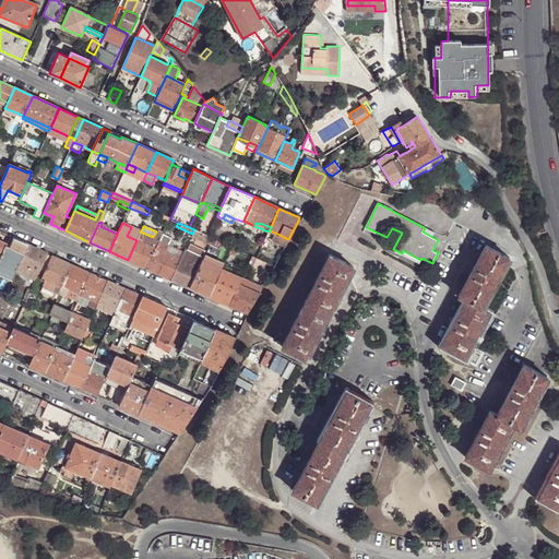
[(141,232),(131,227),(127,236),(137,240),(140,232),(141,232)]
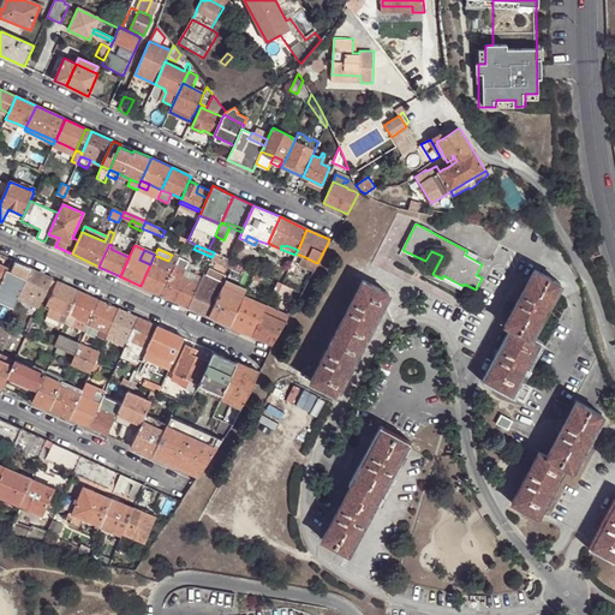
[(478,256),(467,251),(465,255),(476,261),(478,256)]
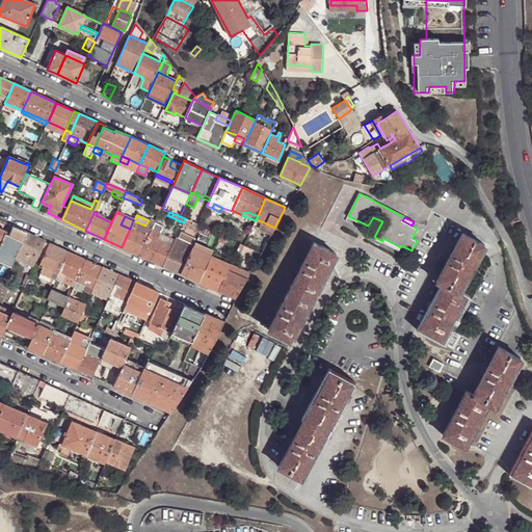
[(202,231),(203,227),(198,224),(185,218),(183,222),(183,224),(191,229),(192,227),(202,231)]
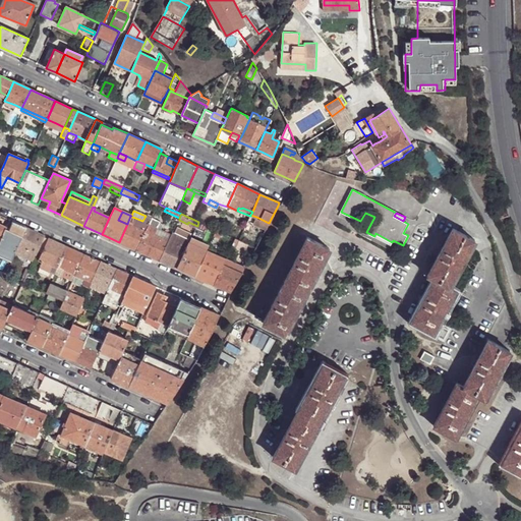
[(253,223),(256,217),(250,215),(250,216),(247,222),(253,225),(253,223)]
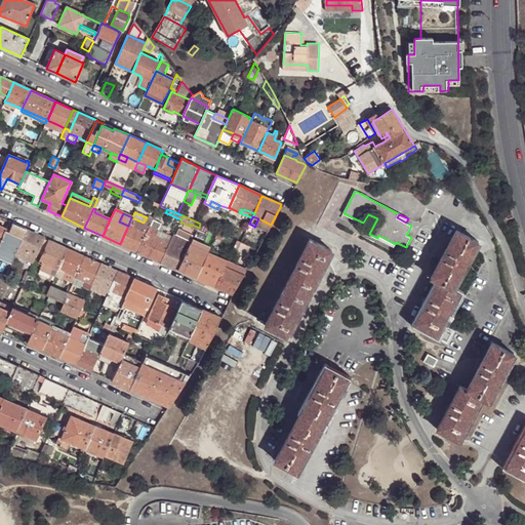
[(128,226),(120,244),(137,251),(152,220),(147,217),(144,223),(131,217),(128,226)]
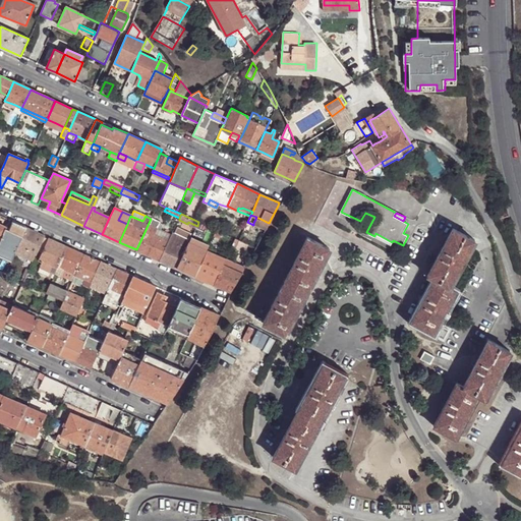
[(266,229),(269,223),(256,217),(253,223),(266,229)]
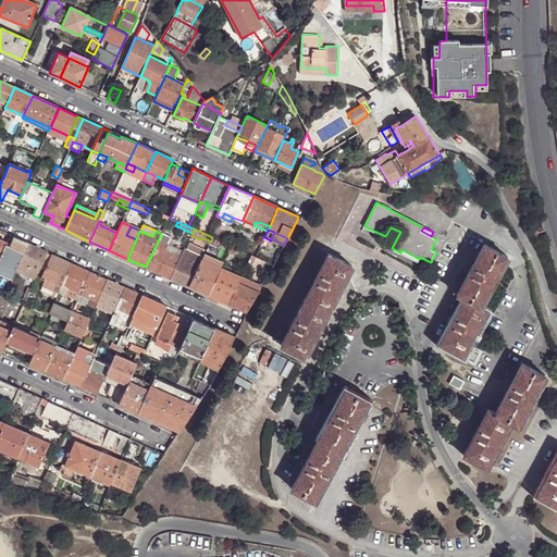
[(162,233),(161,234),(146,267),(172,279),(181,258),(172,255),(168,252),(170,246),(163,243),(166,235),(162,233)]
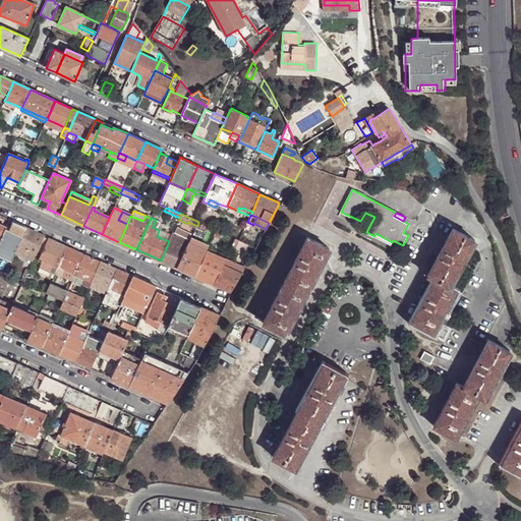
[(18,246),(27,227),(13,221),(8,230),(4,239),(4,240),(18,246)]
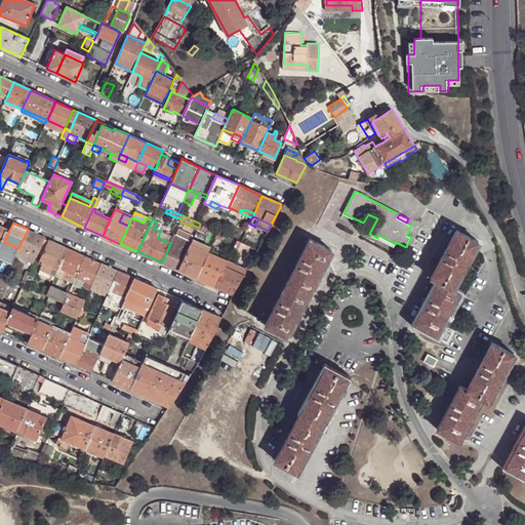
[(215,236),(217,232),(200,224),(199,228),(215,236)]
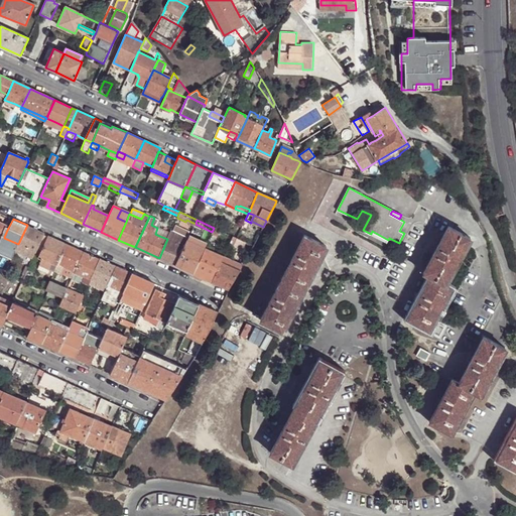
[(18,245),(35,252),(37,248),(43,235),(44,235),(44,233),(27,225),(18,244),(18,245)]
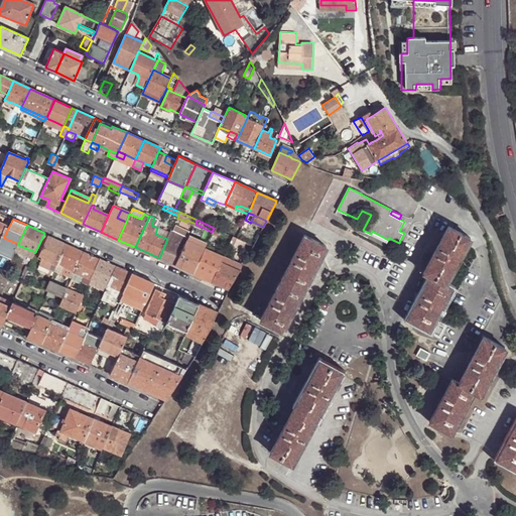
[(431,275),(445,283),(449,276),(452,277),(456,269),(454,269),(463,253),(465,254),(469,247),(467,246),(471,238),(449,226),(423,273),(430,276),(431,275)]
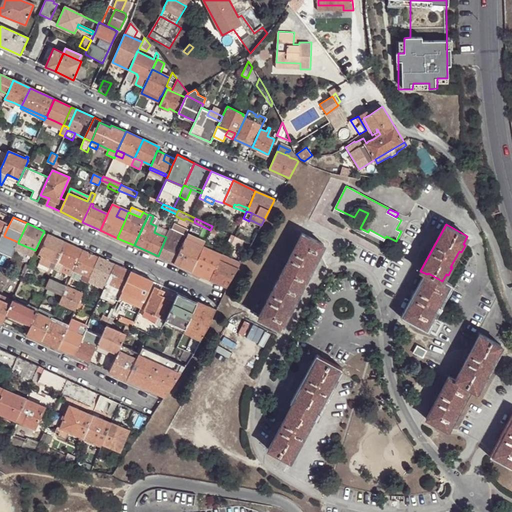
[(161,228),(158,234),(166,237),(168,232),(161,228)]
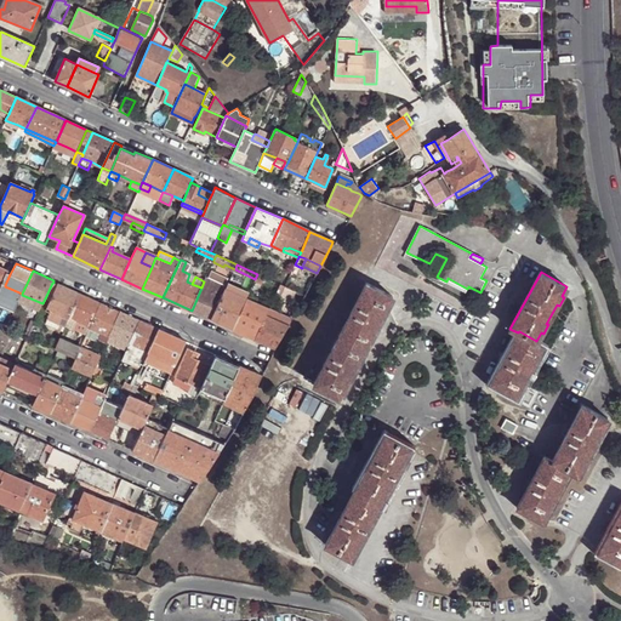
[(448,278),(446,281),(466,291),(467,289),(448,278)]
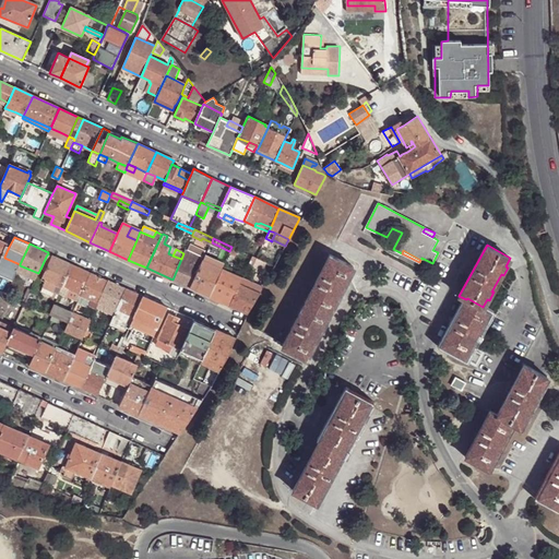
[(200,259),(185,252),(183,253),(181,259),(197,266),(198,263),(201,265),(203,260),(200,259)]
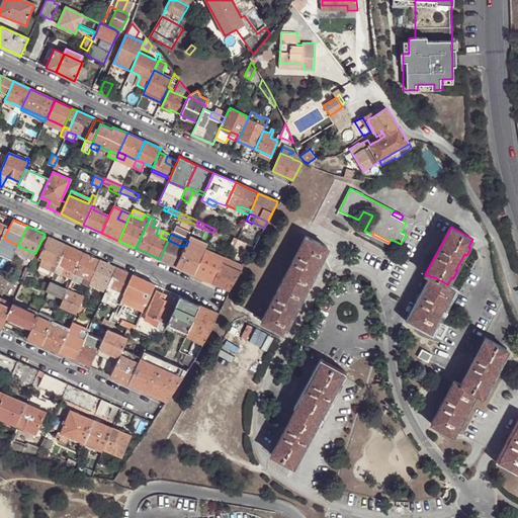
[(0,255),(11,260),(16,250),(18,246),(18,245),(4,239),(4,238),(1,236),(0,239),(0,255)]
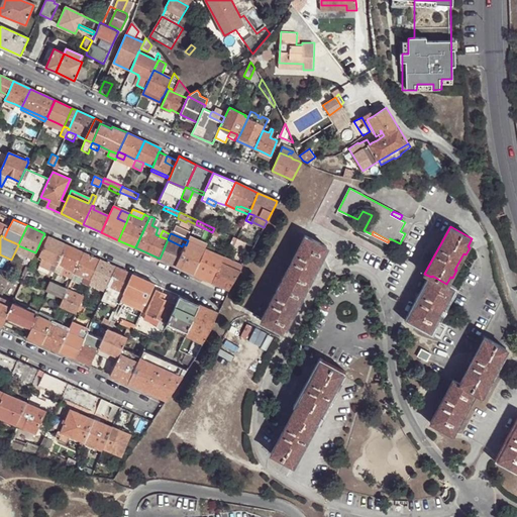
[(42,250),(48,237),(44,235),(43,235),(37,248),(42,250)]
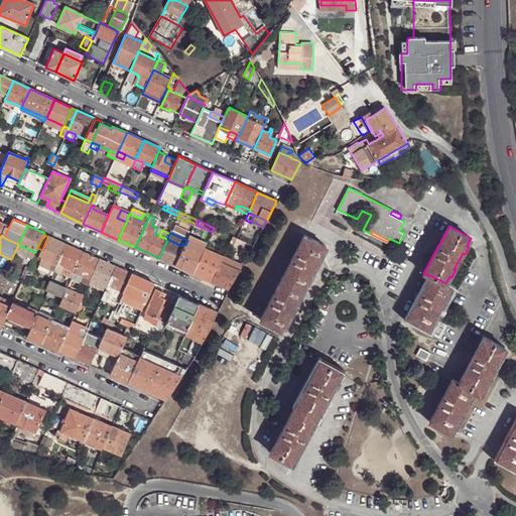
[(207,243),(189,235),(189,237),(187,240),(205,248),(207,243)]
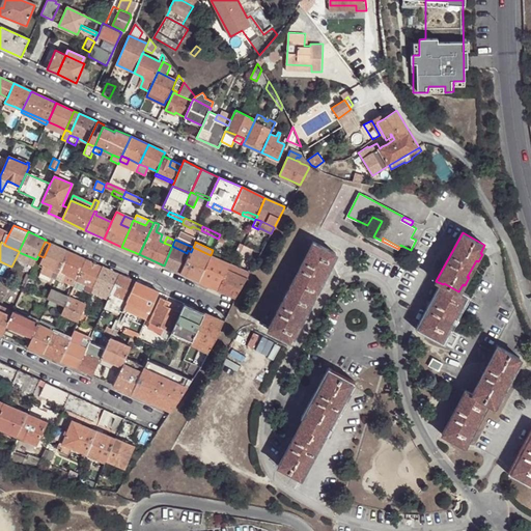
[(269,329),(291,341),(297,331),(298,332),(302,324),(301,323),(305,314),(307,315),(311,307),(309,306),(318,288),(319,289),(324,281),(323,280),(327,271),(329,272),(333,263),(331,263),(336,253),(314,242),(269,329)]
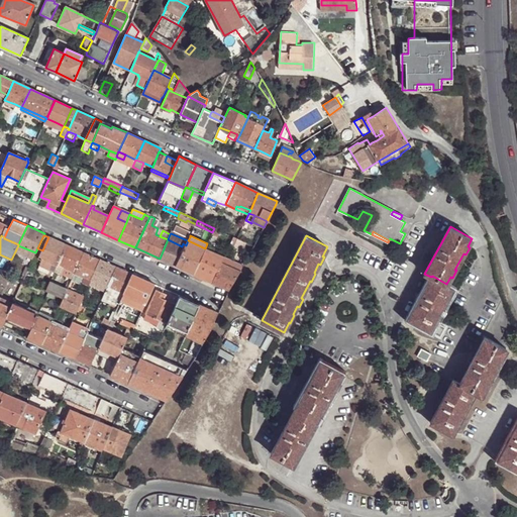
[(58,264),(67,245),(48,237),(42,250),(39,257),(42,259),(52,264),(57,266),(58,264)]
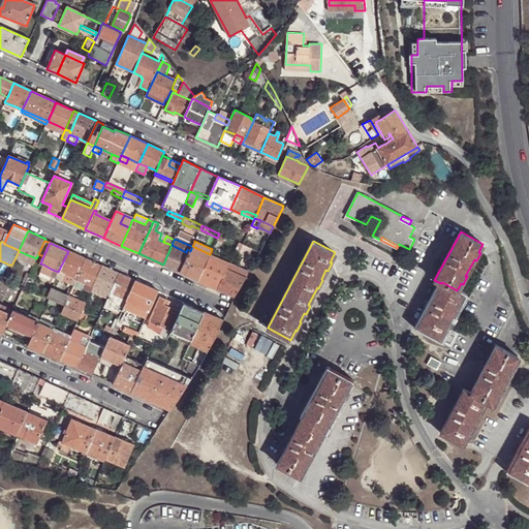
[(172,245),(163,265),(180,272),(190,251),(187,249),(186,252),(172,245)]
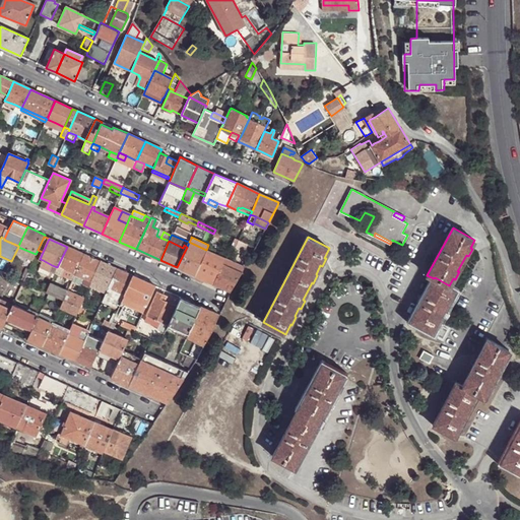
[(189,242),(187,247),(177,267),(194,275),(206,250),(189,242)]
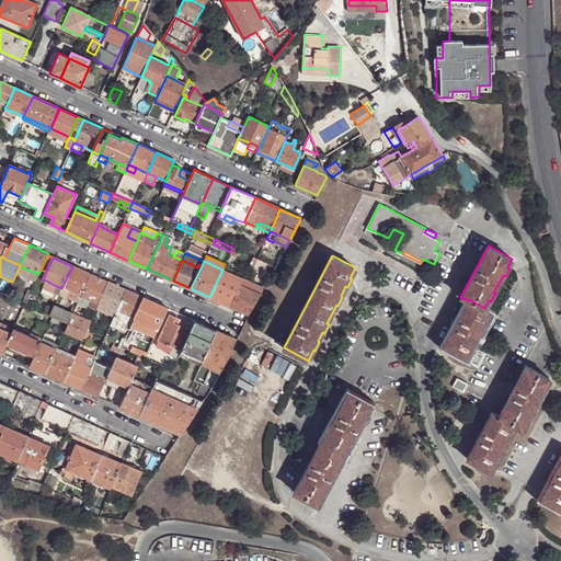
[(226,263),(225,264),(222,270),(209,297),(230,307),(240,285),(229,279),(231,274),(226,271),(228,264),(226,263)]
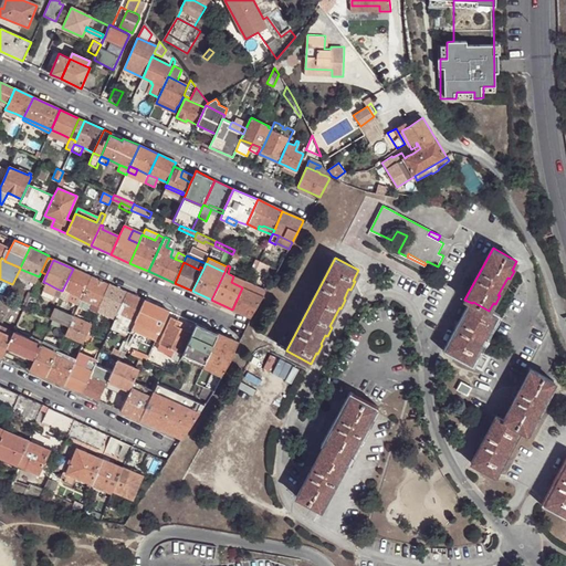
[(18,273),(37,282),(39,276),(20,269),(18,273)]
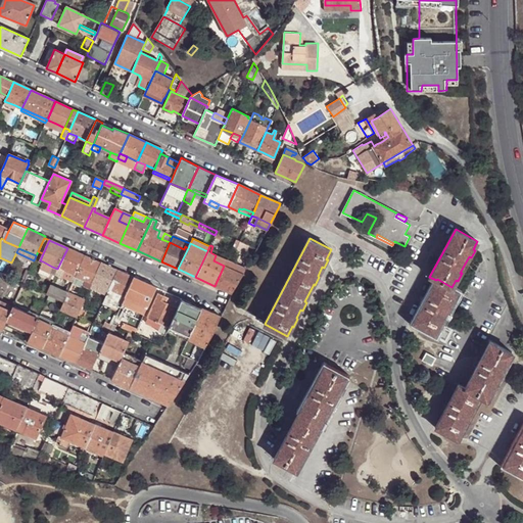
[(76,275),(85,256),(67,248),(58,267),(64,270),(74,274),(76,275)]
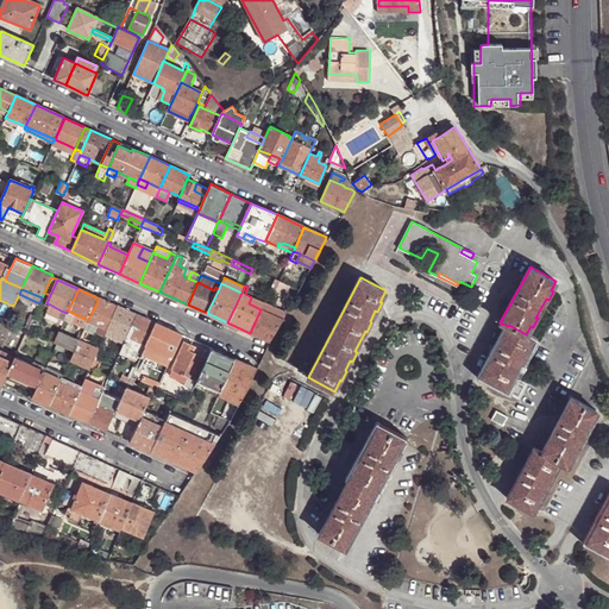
[(118,307),(117,307),(99,299),(88,320),(88,321),(99,326),(98,330),(96,332),(104,336),(106,332),(107,330),(118,307)]
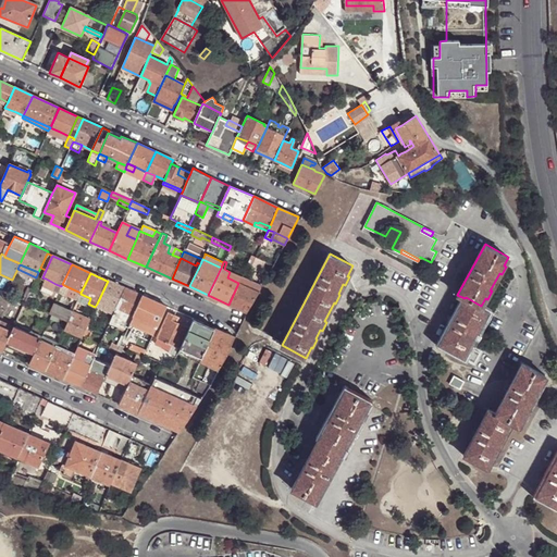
[(259,292),(262,286),(242,277),(238,283),(259,292)]
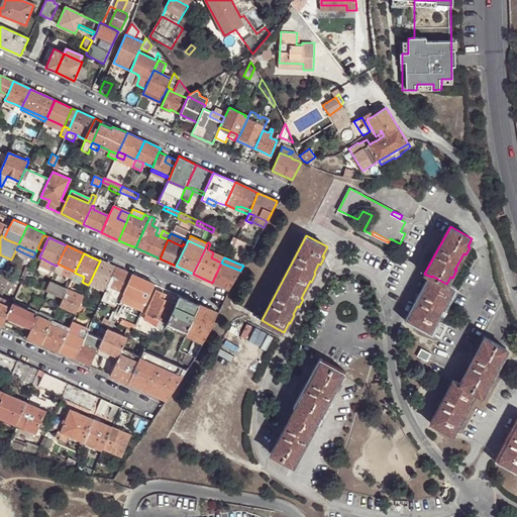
[(39,265),(49,270),(52,264),(42,259),(39,265)]
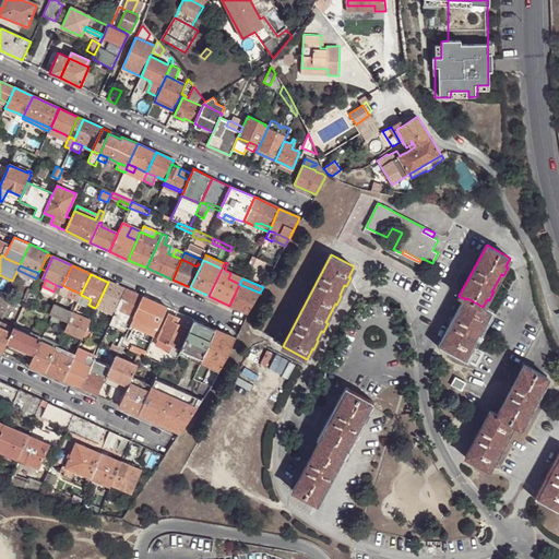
[(117,309),(127,288),(108,280),(107,282),(108,282),(98,302),(102,304),(105,306),(116,310),(117,309)]
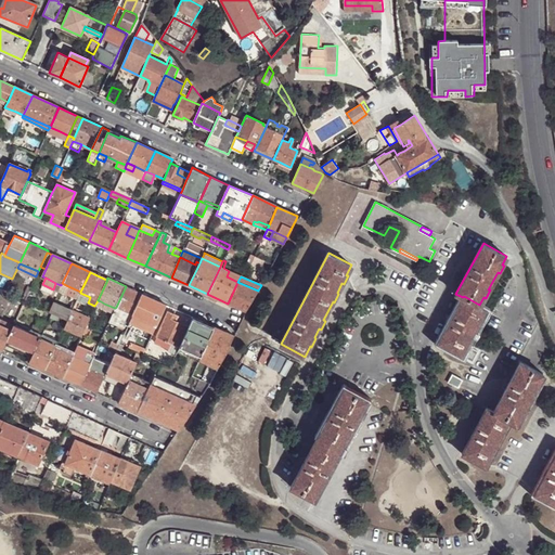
[(258,291),(237,282),(228,304),(245,311),(258,291)]
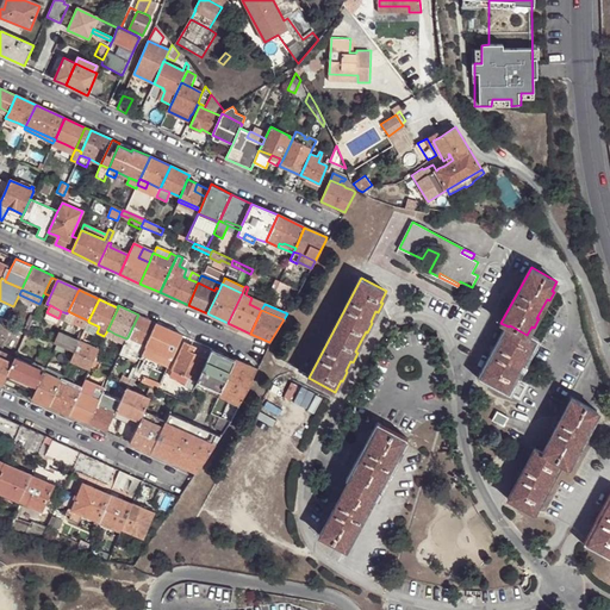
[(67,313),(64,319),(72,322),(75,315),(68,311),(67,313)]
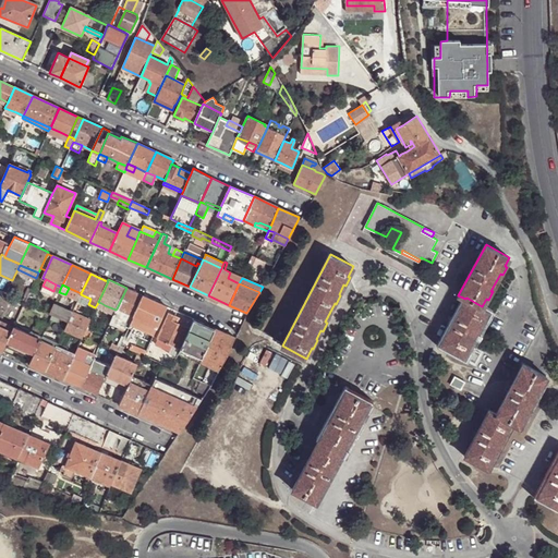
[(65,294),(72,298),(72,296),(75,298),(79,292),(69,288),(65,294)]
